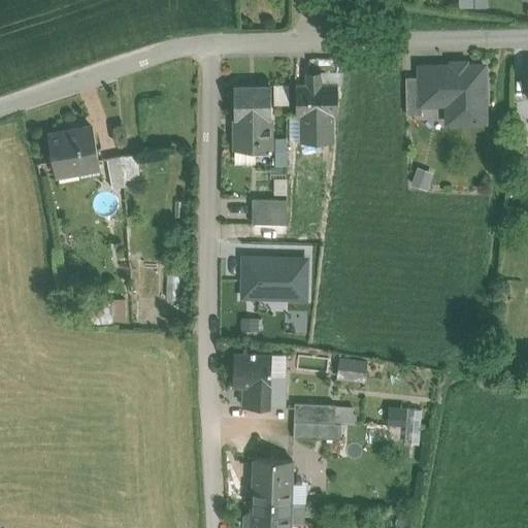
[(485,122),(484,66),(420,67),(420,77),(421,104),(422,104),(448,104),(451,103),(457,109),(457,122),(485,122)]
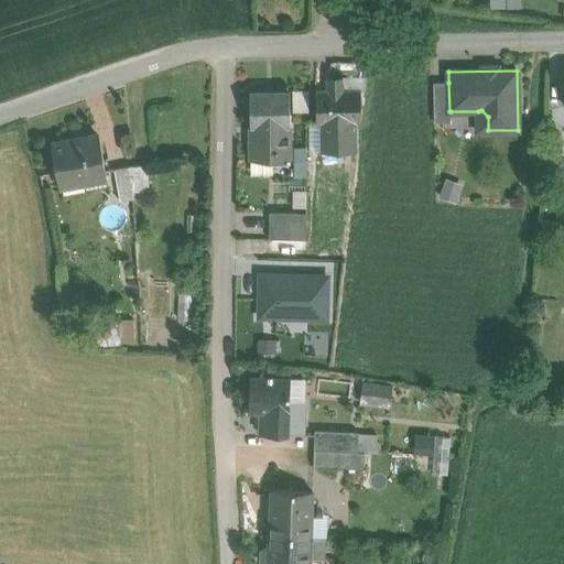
[(343,79),(327,79),(327,90),(316,90),(317,123),(321,123),(322,152),(357,152),(357,122),(361,122),(360,90),(343,90),(343,79)]
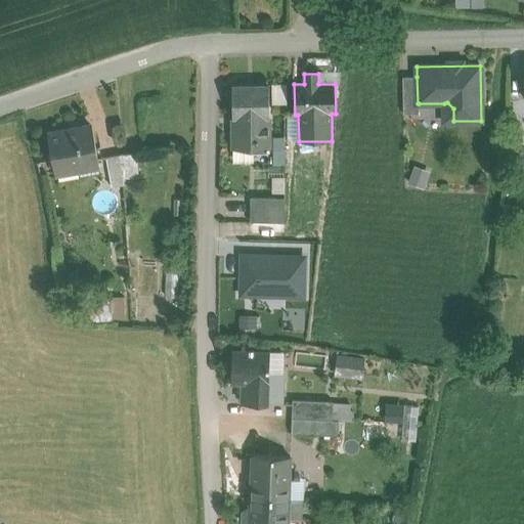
[(417,77),(402,77),(403,114),(419,114),(419,103),(418,103),(417,77)]
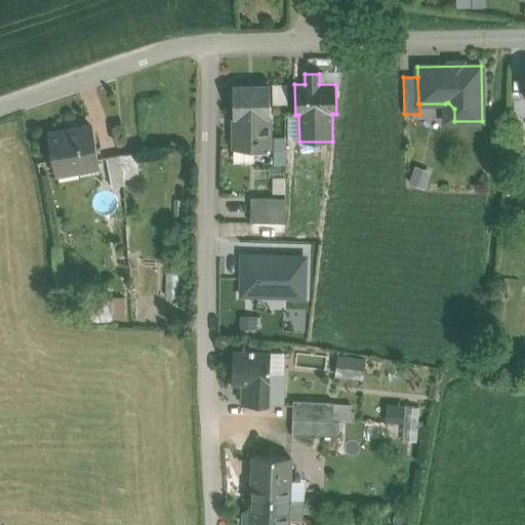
[(270,85),(233,86),(234,148),(254,148),(254,153),(271,153),(270,85)]
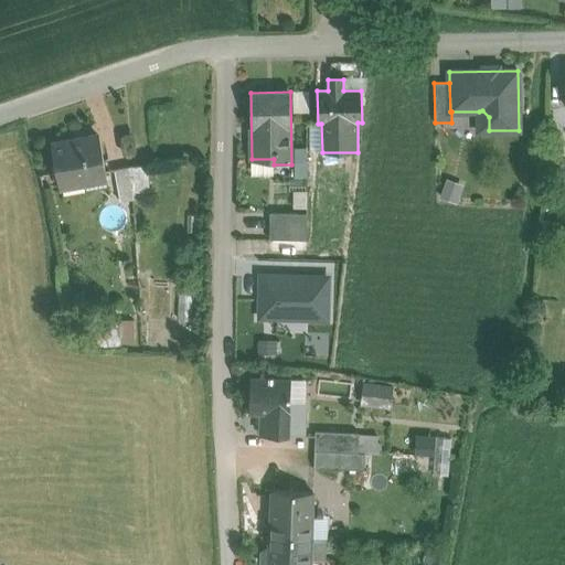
[(479,130),(489,130),(489,117),(482,110),(479,112),(479,130)]
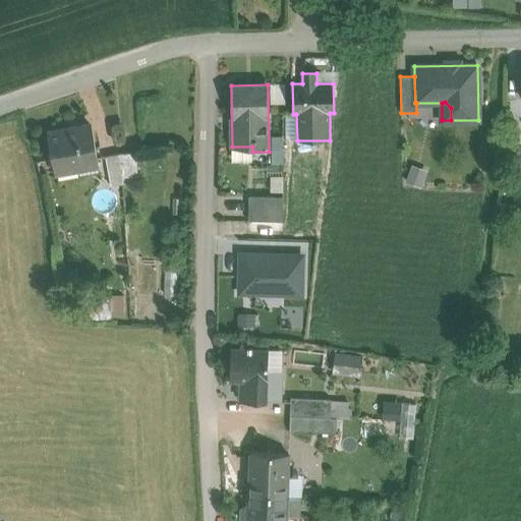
[(297,140),(296,114),(293,114),(285,114),(285,158),(297,158),(297,140)]
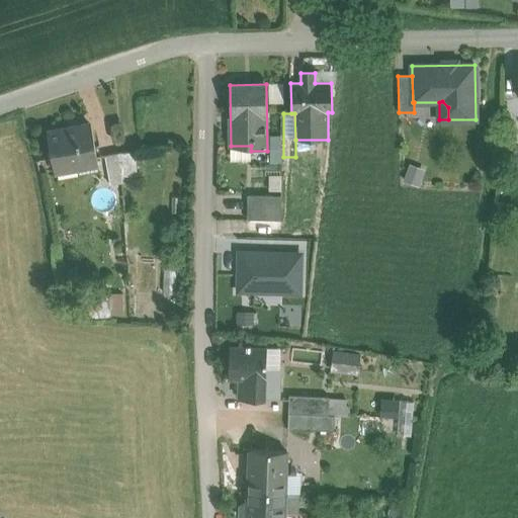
[(91,124),(49,133),(56,171),(78,166),(77,161),(96,157),(97,163),(98,163),(91,124)]
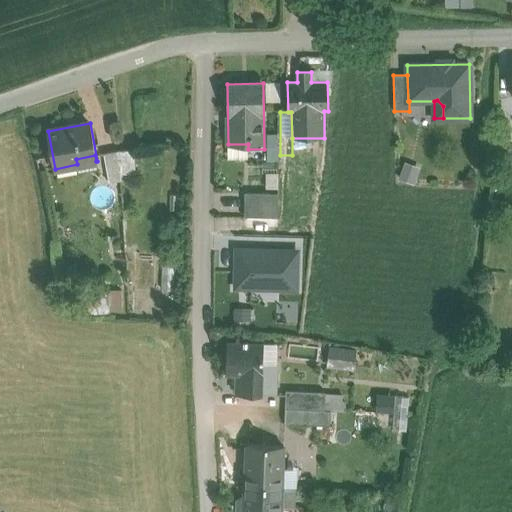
[(277,158),(278,132),(267,132),(267,157),(277,158)]
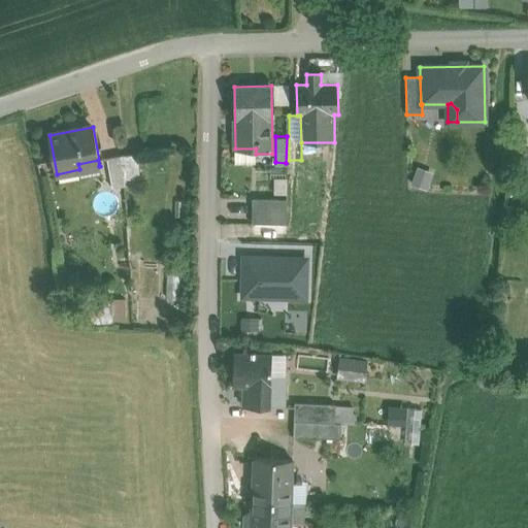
[(301,142),(301,160),(334,159),(334,142),(301,142)]
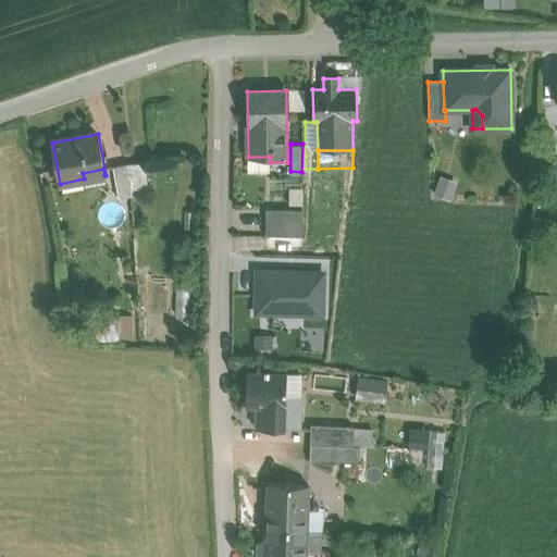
[(248,157),(248,169),(269,169),(270,162),(270,157),(248,157)]
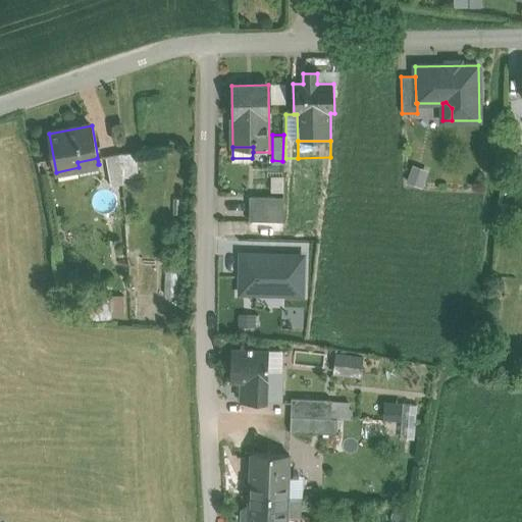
[(136,152),(122,153),(123,184),(138,183),(136,152)]
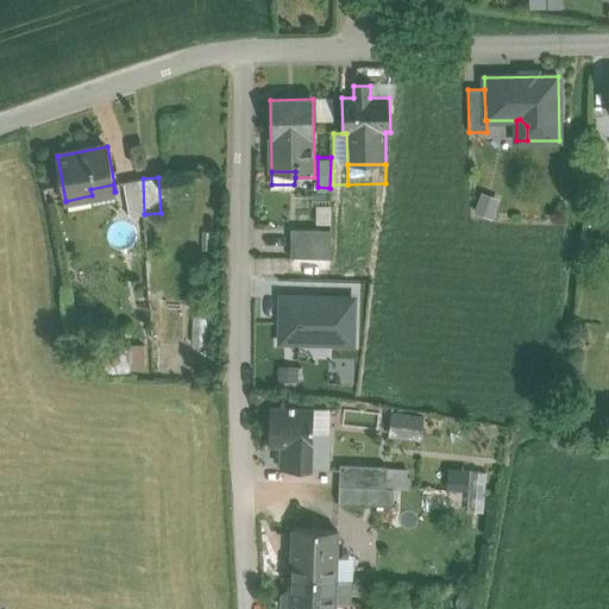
[(144,214),(143,179),(124,182),(130,217),(144,214)]
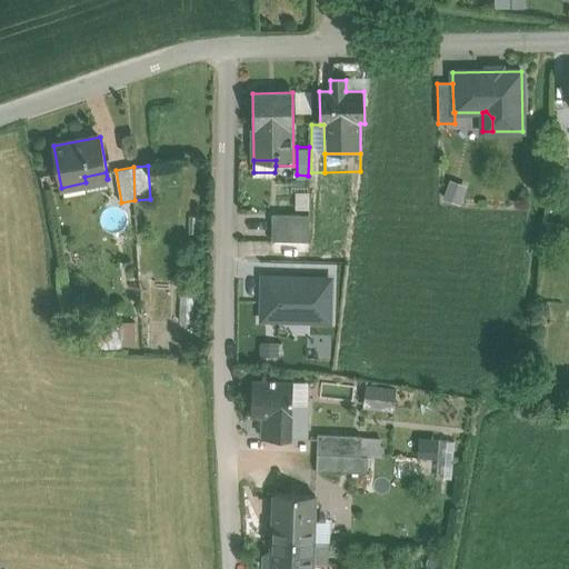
[(468,185),(448,177),(441,196),(460,202),(468,185)]
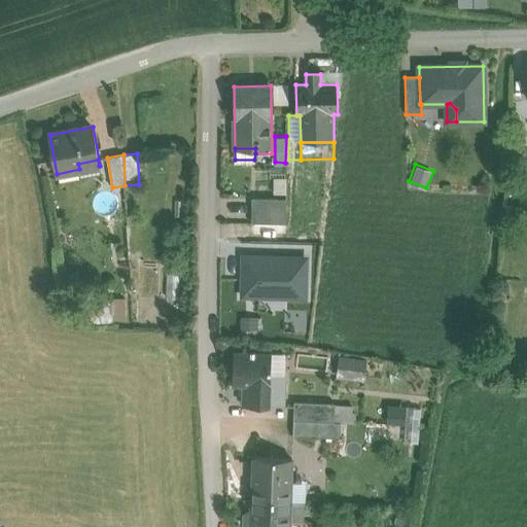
[(285,199),(254,198),(254,223),(285,224),(285,199)]
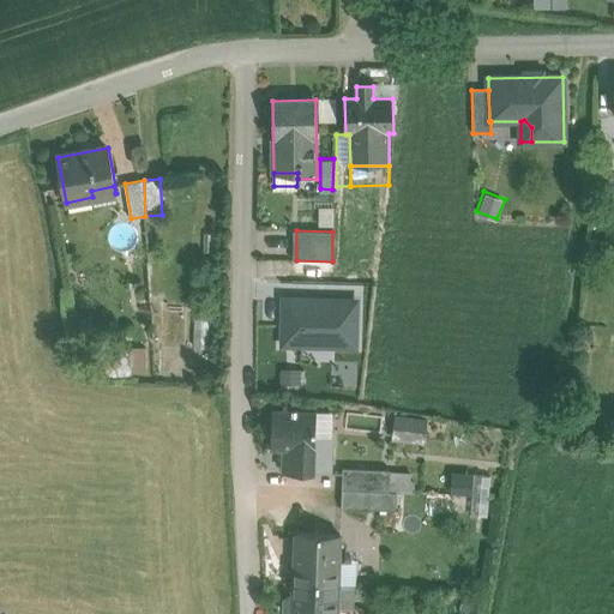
[(145,348),(128,349),(131,374),(146,373),(145,348)]
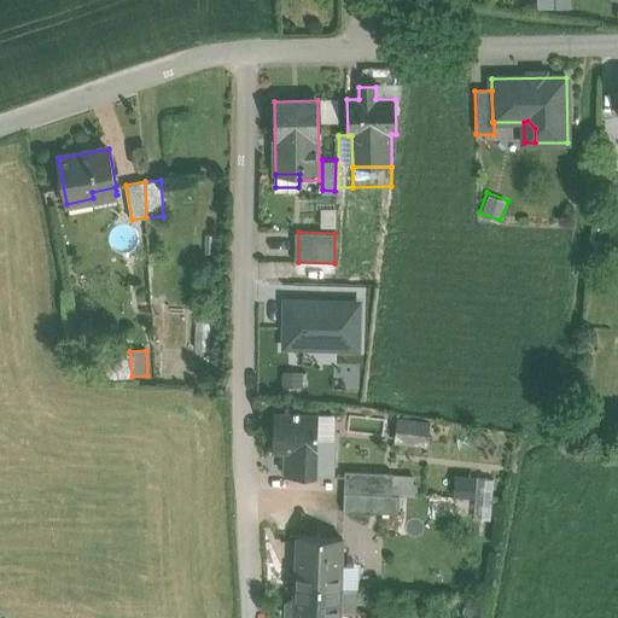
[(132,377),(129,351),(101,353),(103,379),(132,377)]
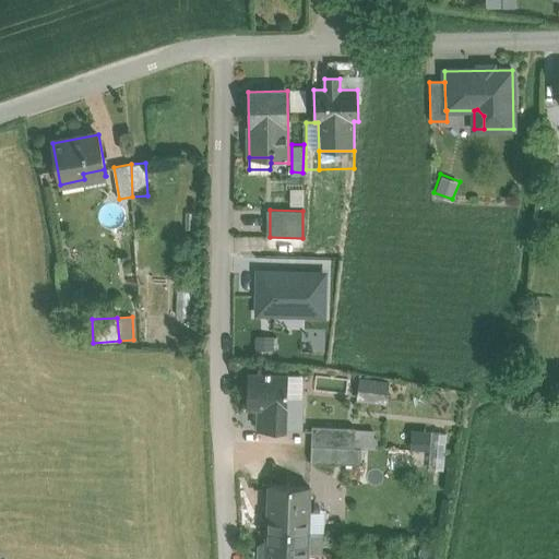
[(287,375),(249,373),(247,408),(258,408),(258,429),(285,430),(286,396),(287,375)]
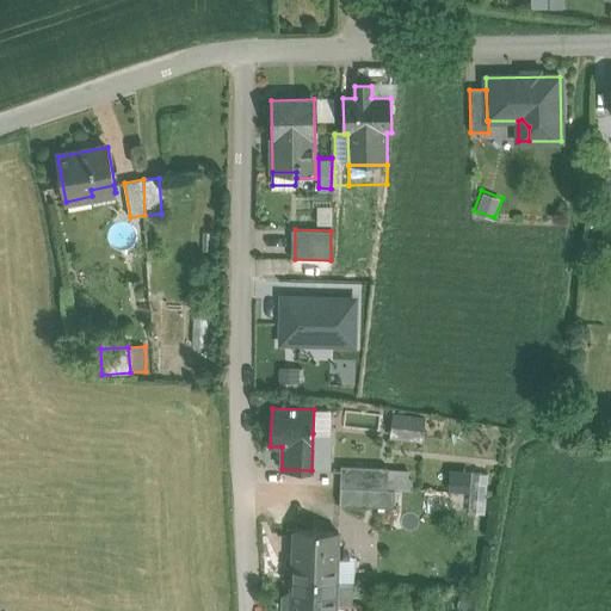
[(313,433),(329,434),(331,411),(314,409),(313,433)]
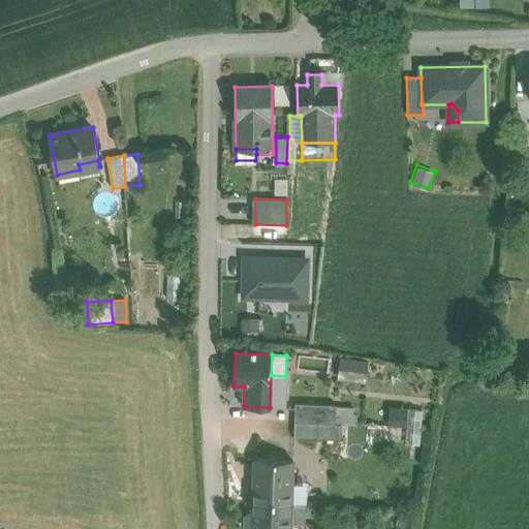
[(366,362),(340,358),(337,376),(364,380),(366,362)]
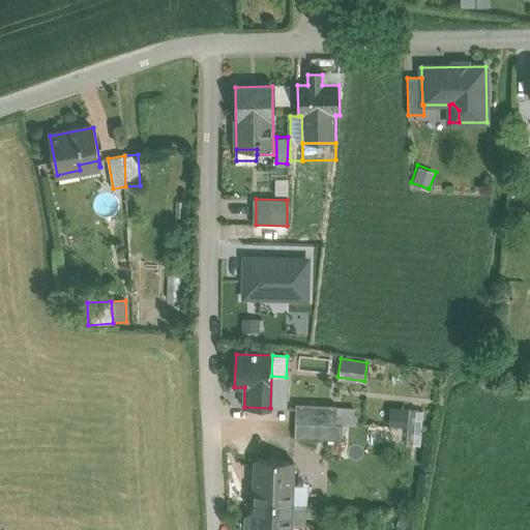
[(286,377),(271,376),(270,408),(285,409),(286,377)]
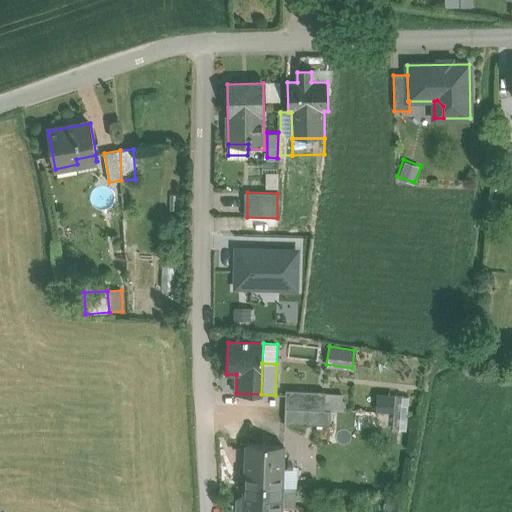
[(326,392),(286,390),(285,408),(325,410),(326,392)]
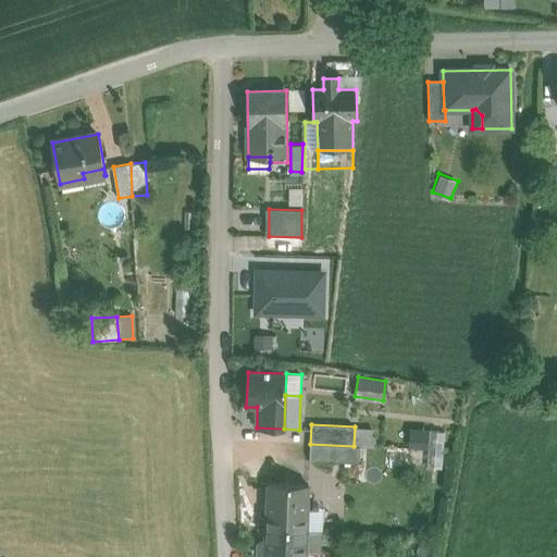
[(443,430),(428,429),(426,449),(442,450),(443,430)]
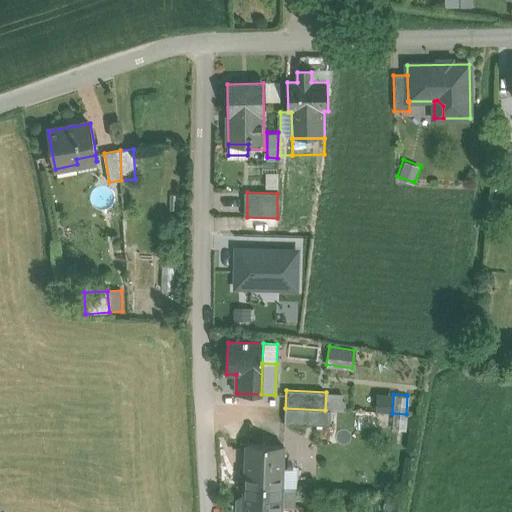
[(325,410),(285,408),(284,423),(330,425),(330,410),(325,410)]
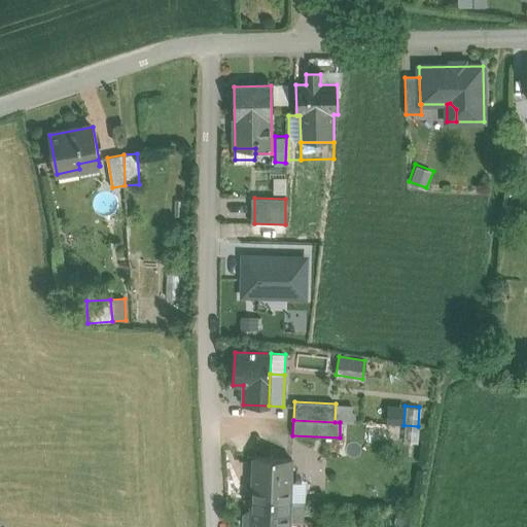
[(418,426),(403,425),(403,444),(417,444),(418,426)]
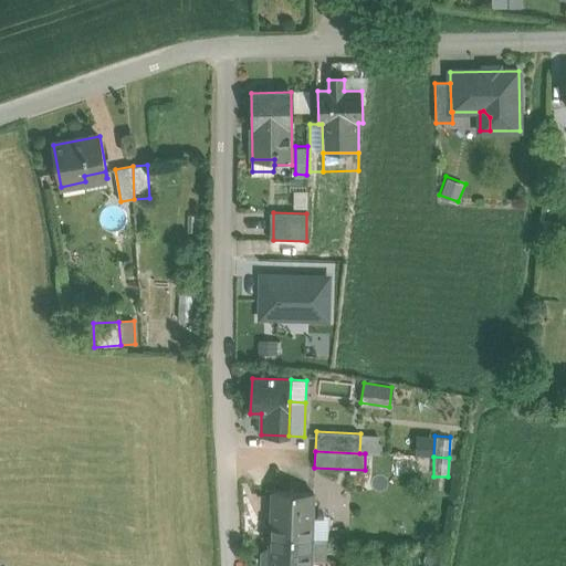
[(313,492),(273,491),(272,537),(311,538),(312,513),(313,492)]
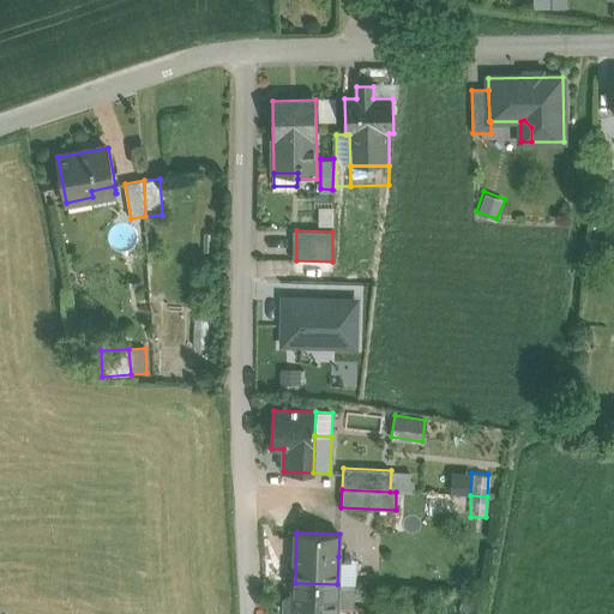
[(337,584),(351,585),(353,557),(338,557),(337,584)]
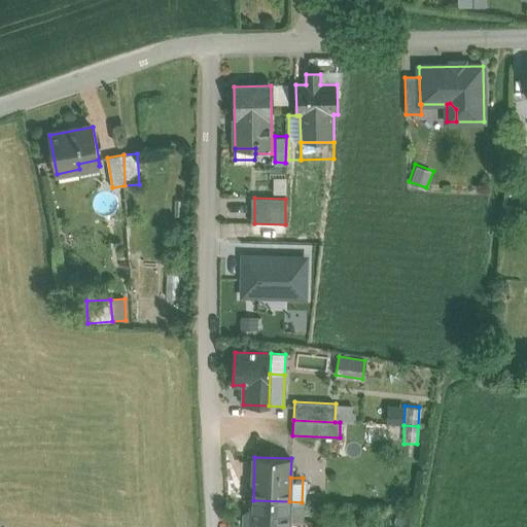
[(289,501),(253,500),(251,526),(288,526),(289,519),(289,501)]
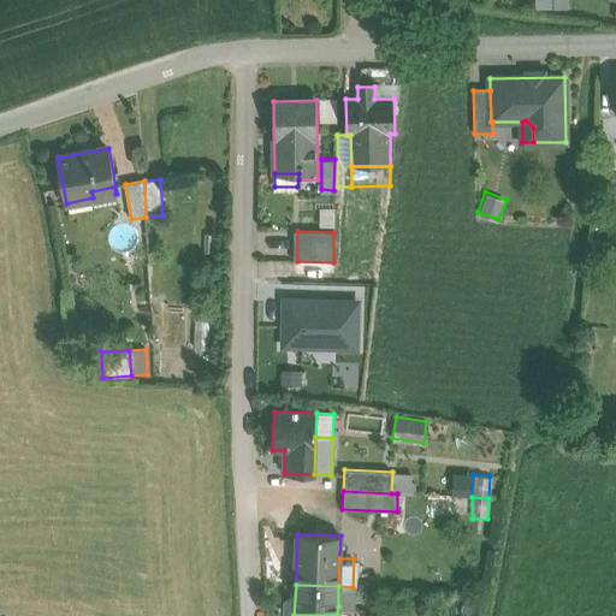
[(353,587),(338,586),(338,606),(353,606),(353,587)]
